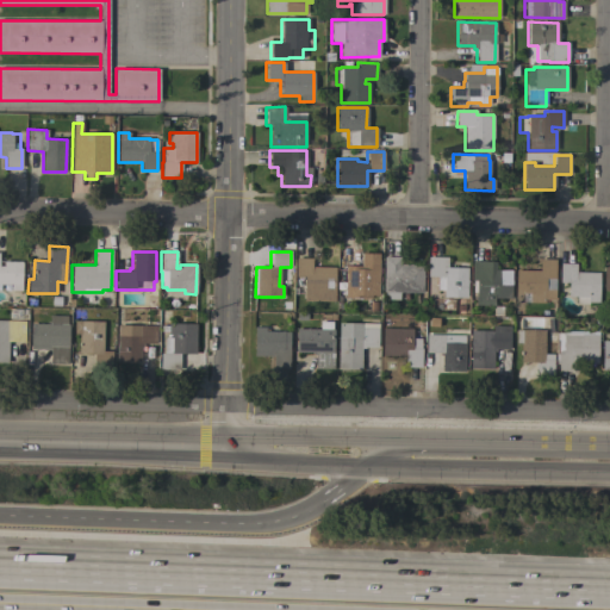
[(378,294),(371,294),(371,297),(343,297),(344,265),(360,266),(361,253),(379,253),(379,269),(378,294)]
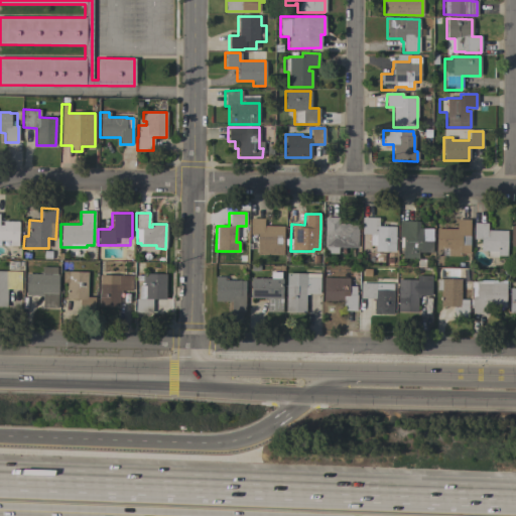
[(357,248),(338,247),(338,254),(326,253),(326,247),(324,247),(325,217),(338,217),(338,224),(358,224),(357,248)]
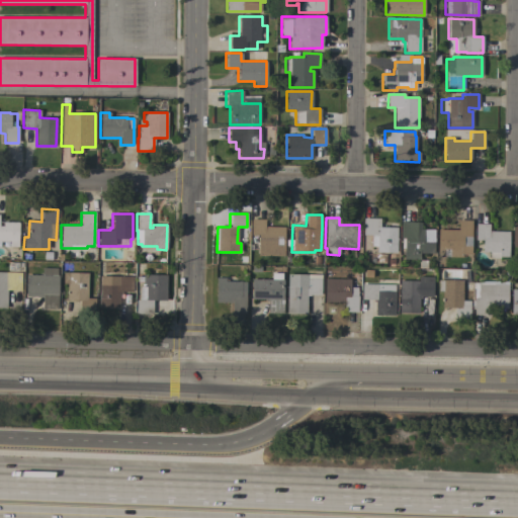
[(284,227),(283,256),(257,255),(258,236),(250,236),(251,219),(264,220),(264,227),(284,227)]
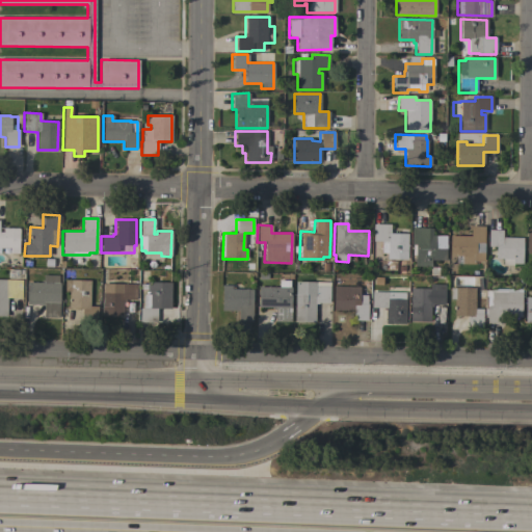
[(373,224),(390,224),(390,233),(407,234),(406,260),(387,259),(387,254),(380,253),(380,241),(372,241),(373,224)]
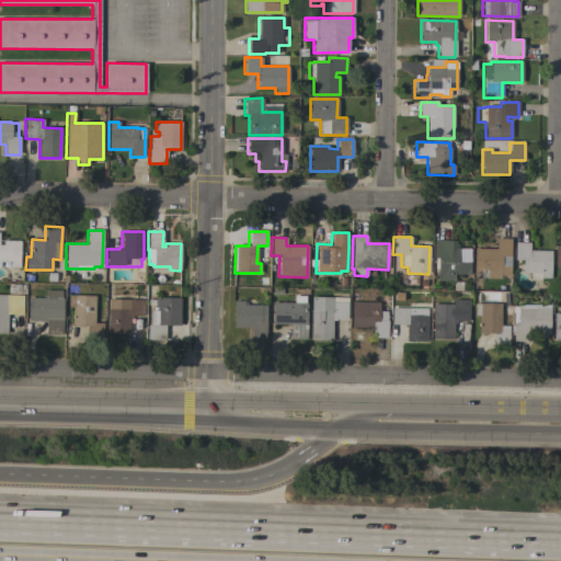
[(510,276),(501,276),(501,278),(473,278),(474,249),(495,249),(496,239),(511,239),(510,276)]
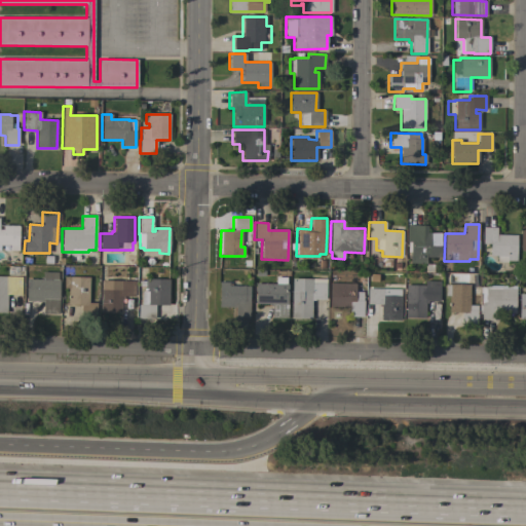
[(19,225),(19,251),(9,251),(9,246),(0,246),(0,229),(3,229),(3,225),(19,225)]
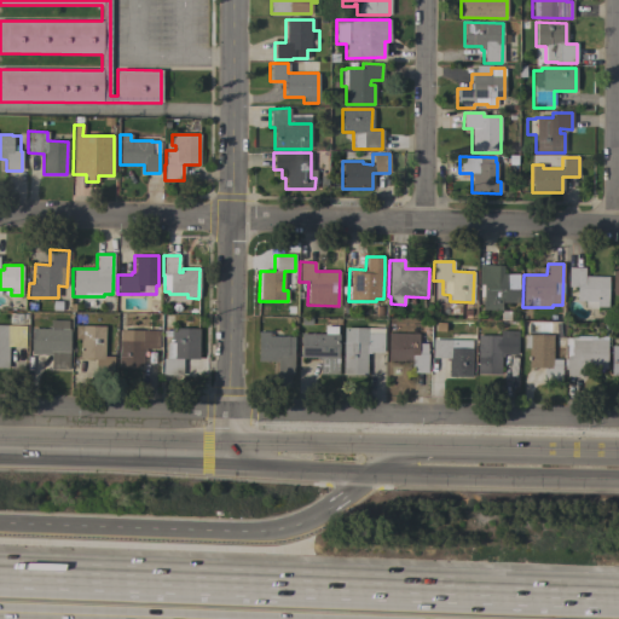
[(479,265),(503,265),(503,273),(519,275),(518,302),(502,302),(501,310),(482,310),(482,296),(480,296),(480,285),(478,285),(479,265)]
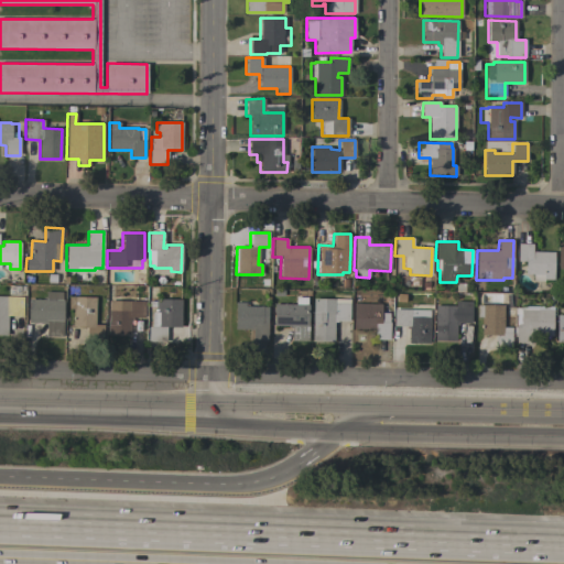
[(553,280),(543,280),(543,274),(524,274),(525,261),(517,261),(518,243),(532,243),(532,251),(554,252),(553,280)]
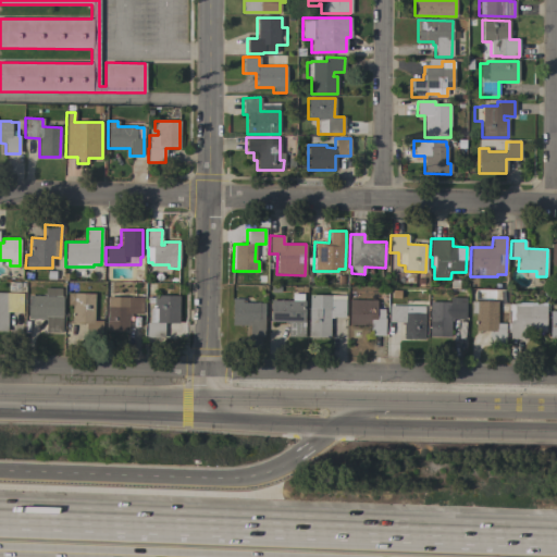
[(61,288),(61,296),(62,296),(62,332),(46,332),(46,320),(42,320),(42,317),(27,317),(28,296),(45,296),(45,288),(61,288)]
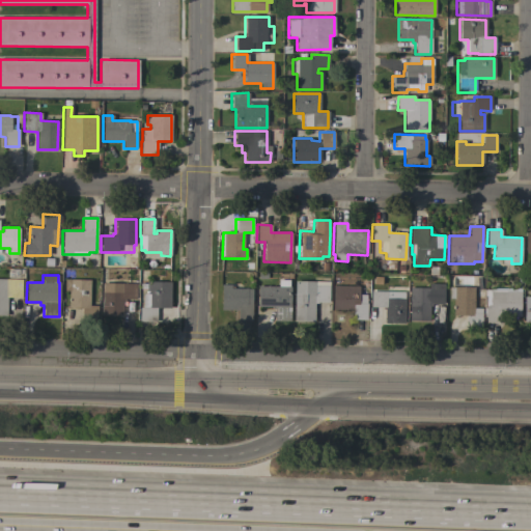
[(0,279),(14,279),(14,276),(20,276),(20,279),(21,279),(21,298),(6,298),(6,316),(0,315),(0,279)]
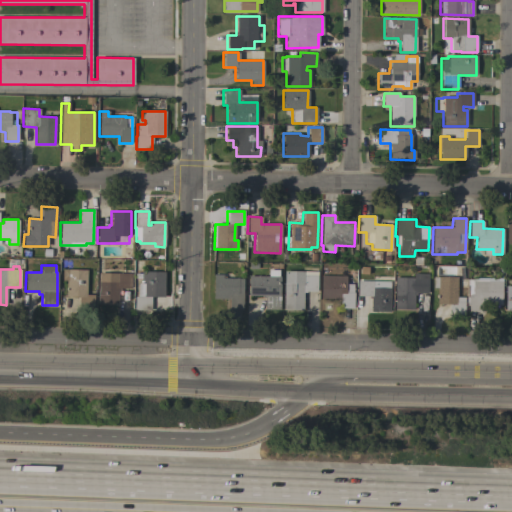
[(86,294),(94,295),(93,310),(78,309),(79,297),(66,297),(66,280),(62,280),(62,269),(86,270),(86,294)]
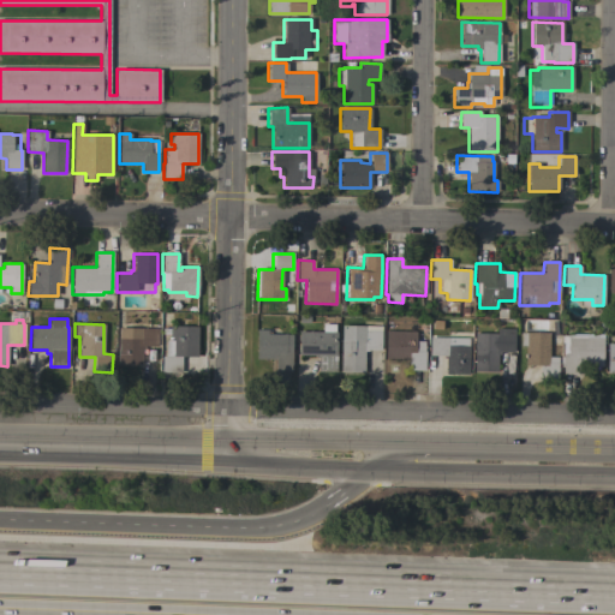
[(197,357),(181,357),(180,372),(161,372),(161,357),(165,357),(166,340),(173,340),(173,338),(169,336),(169,326),(197,327),(197,357)]
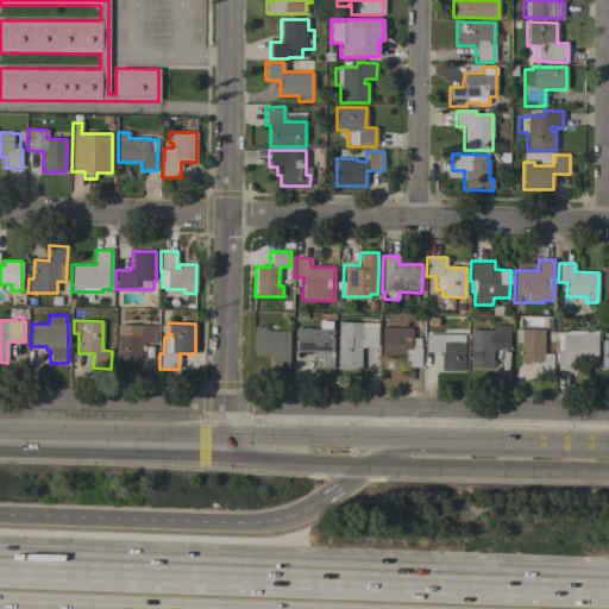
[(338,322),(377,322),(377,346),(364,346),(364,349),(360,347),(359,369),(337,369),(338,322)]
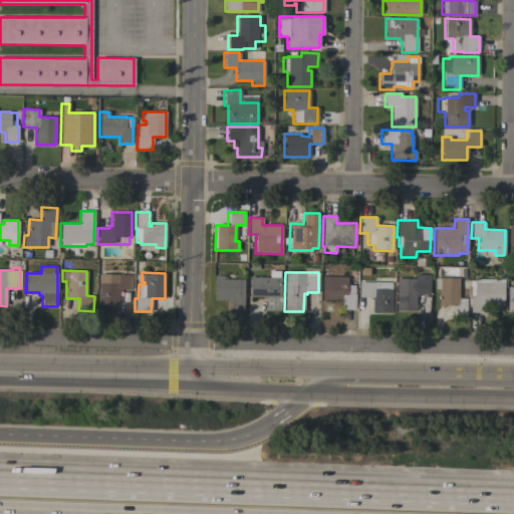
[(132,274),(132,289),(120,289),(119,291),(118,291),(117,305),(98,304),(99,274),(132,274)]
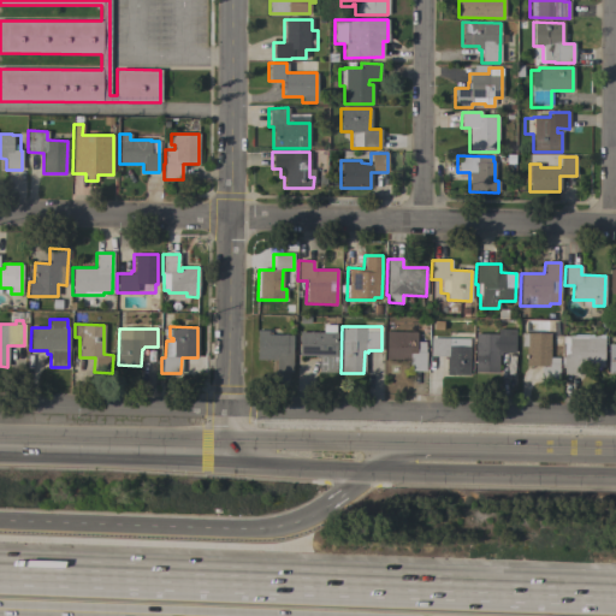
[(475,333),(497,335),(497,329),(515,330),(515,353),(502,353),(501,355),(498,355),(498,372),(474,372),(475,333)]
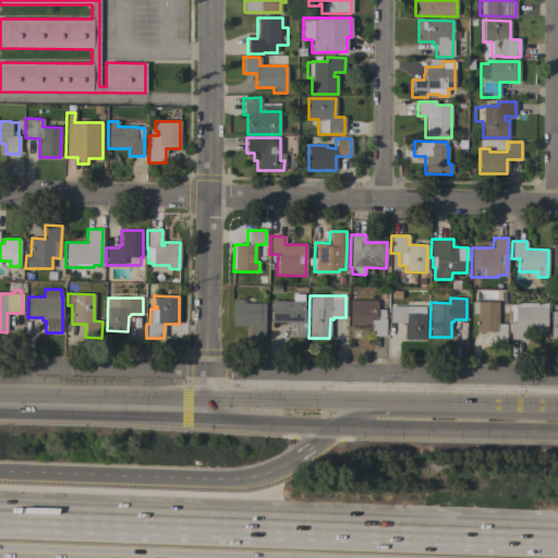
[(265,303),(264,337),(250,337),(250,326),(231,326),(232,299),(242,300),(242,303),(265,303)]
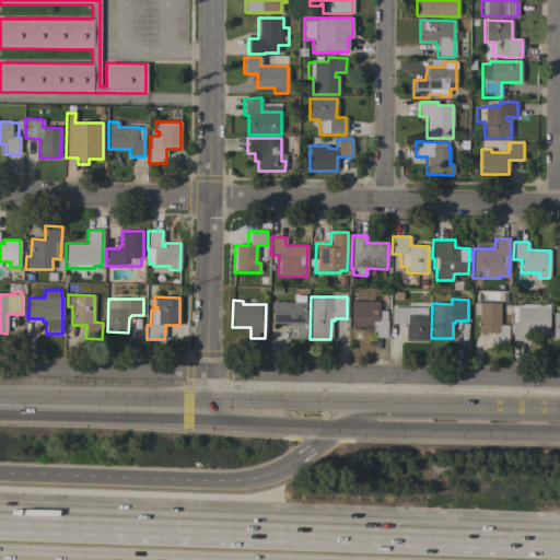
[(350,326),(350,301),(378,302),(378,311),(386,311),(386,319),(387,319),(386,337),(372,337),(372,327),(350,326)]
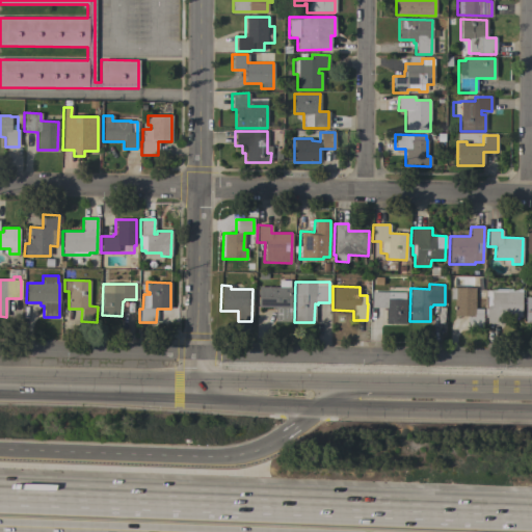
[(291,287),(290,322),(274,322),(274,310),(272,310),(272,308),(258,308),(258,287),(291,287)]
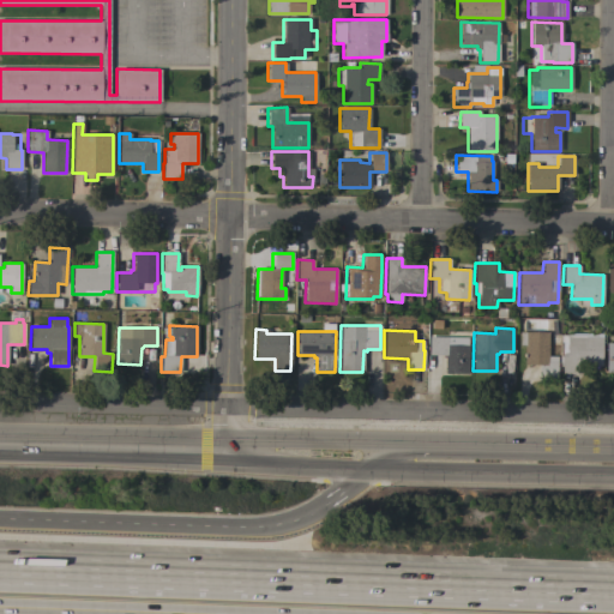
[(557,380),(539,379),(539,365),(524,365),(524,345),(519,345),(519,332),(548,332),(547,356),(557,356),(557,380)]
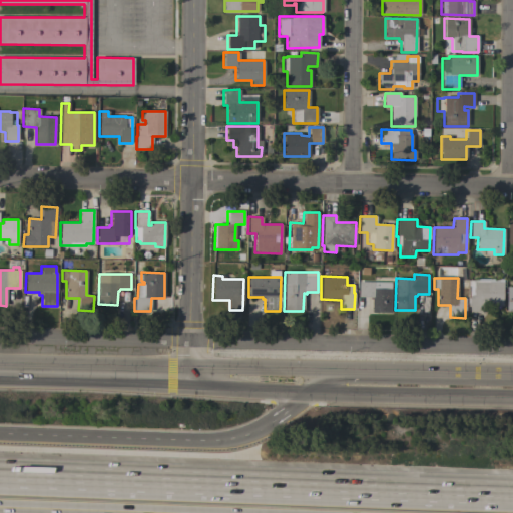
[(502,306),(483,305),(482,312),(469,312),(469,298),(468,298),(468,280),(473,280),(473,279),(497,279),(497,282),(503,282),(502,306)]
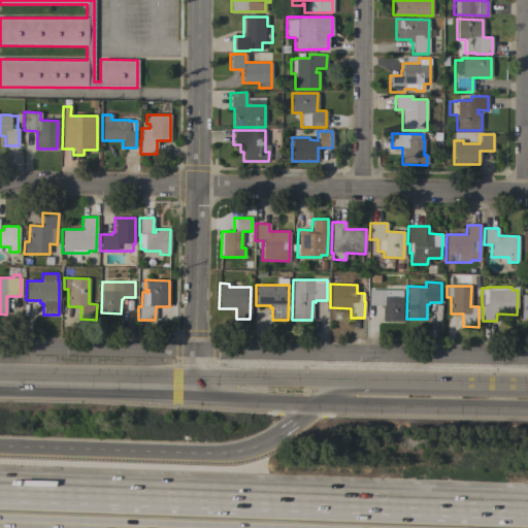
[(402,290),(402,297),(402,322),(383,321),(383,307),(381,307),(381,305),(368,305),(368,289),(384,290),(402,290)]
